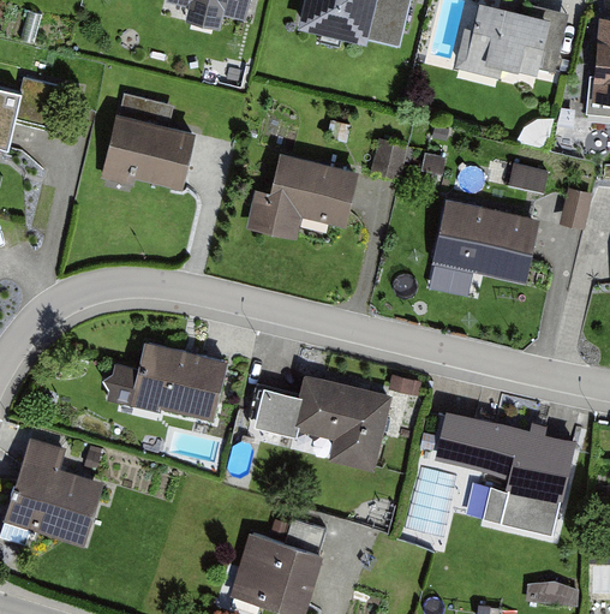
[(249,0),(166,0),(166,3),(186,7),(184,19),(216,28),(219,16),(245,21),(249,0)]
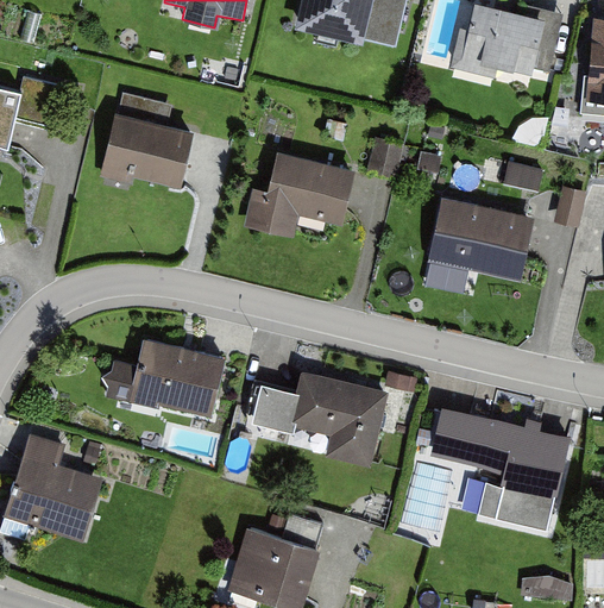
[(297,0),(290,29),(392,55),(406,0),(297,0)]
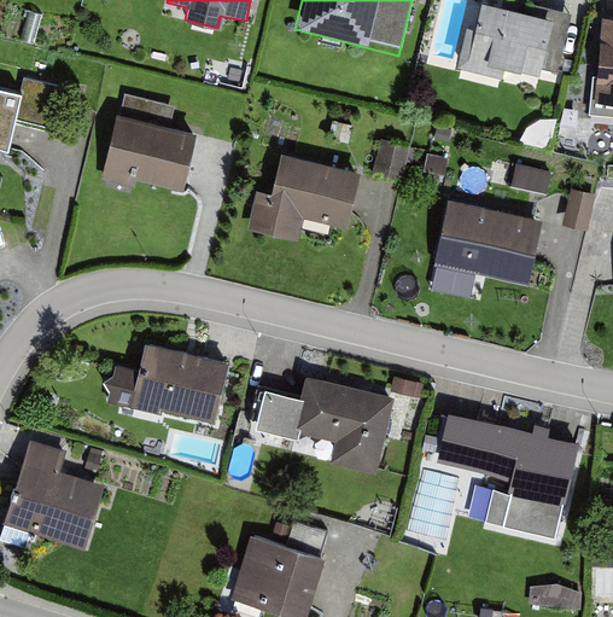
[(550,21),(482,3),(474,30),(465,28),(455,67),(505,80),(507,68),(536,75),(550,21)]
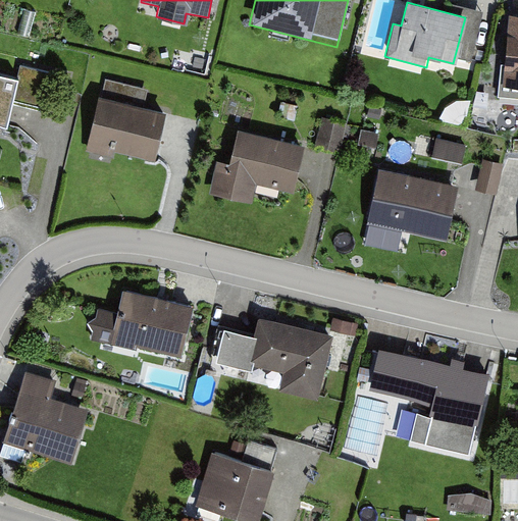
[(517,16),(508,16),(502,86),(517,87),(517,16)]
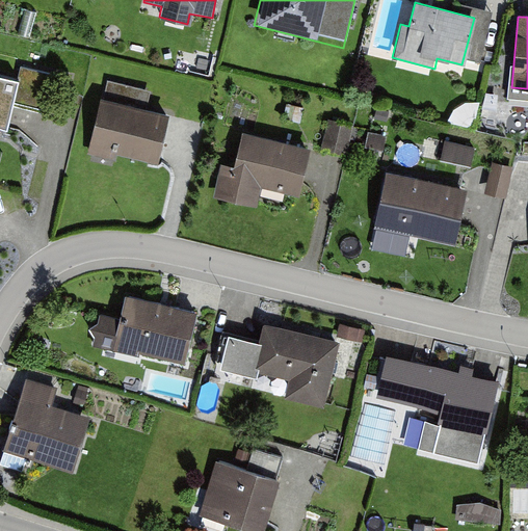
[(20,78),(0,73),(0,129),(8,131),(20,78)]
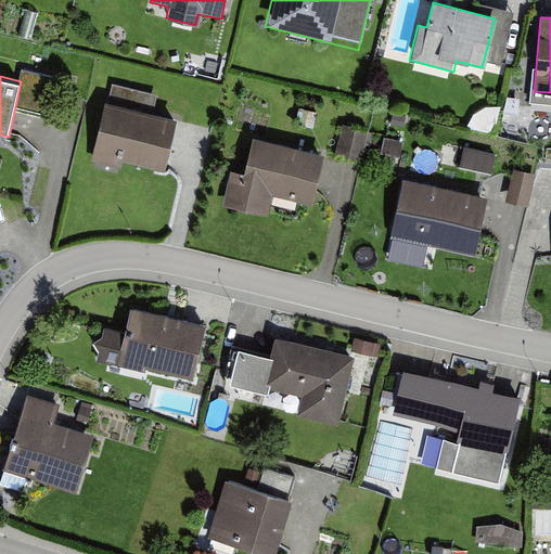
[(177,120),(105,103),(90,160),(118,167),(119,162),(164,172),(177,120)]
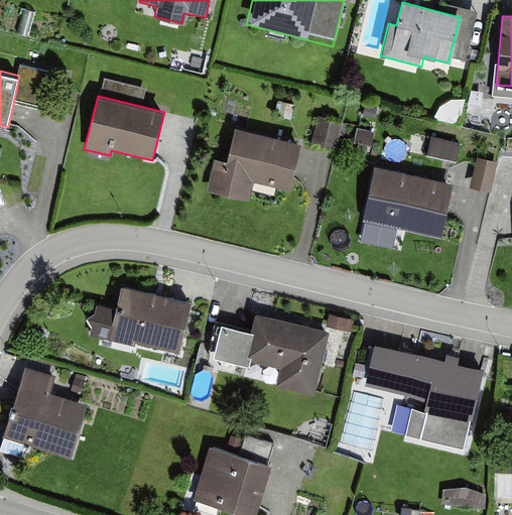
[(346,136),(368,145),(373,134),(333,118),(322,144),(340,151),(346,136)]
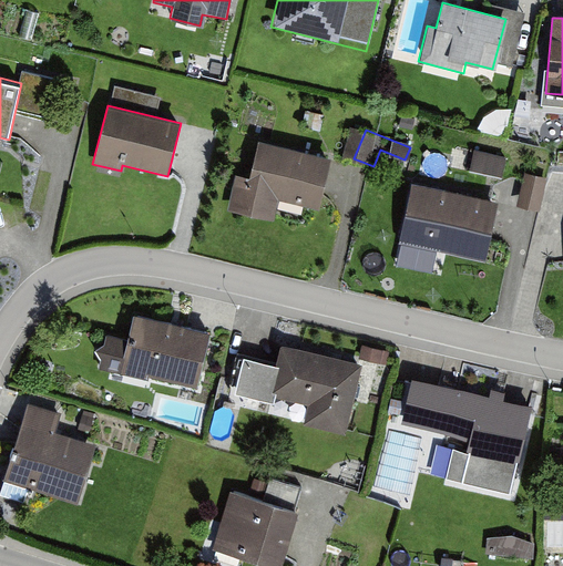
[(328,158),(255,143),(246,182),(234,179),(226,214),(272,224),(277,199),(317,208),(328,158)]
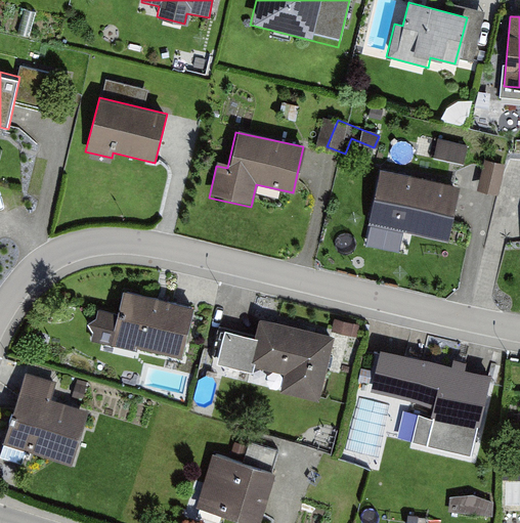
[(438,140),(435,155),(463,162),(466,147),(438,140)]
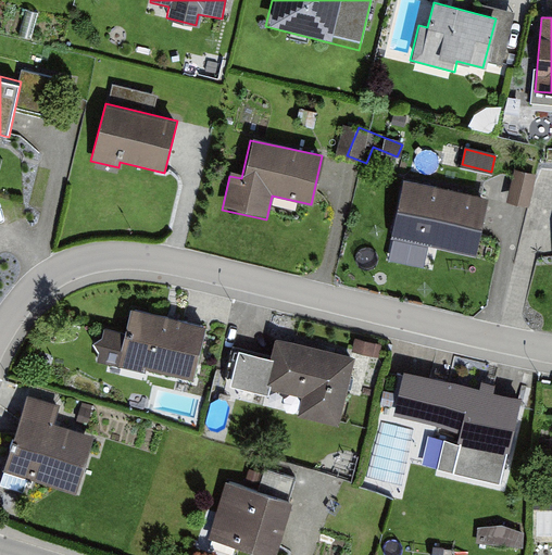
[(523,169),(517,203),(530,205),(536,172),(523,169)]
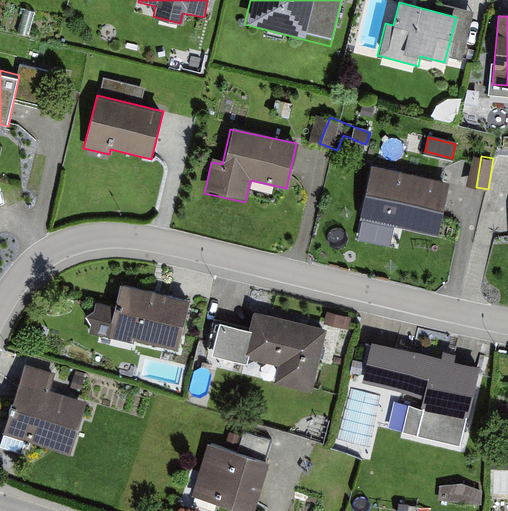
[(447,181),(370,166),(359,224),(436,238),(447,181)]
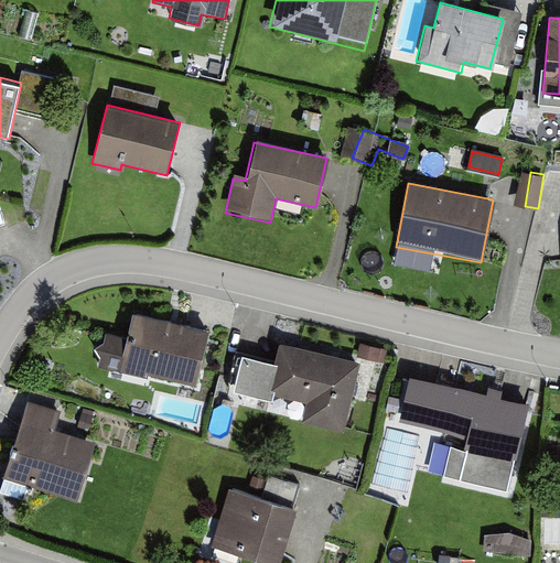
[(126,337),(109,334),(103,366),(193,387),(206,331),(131,314),(126,337)]
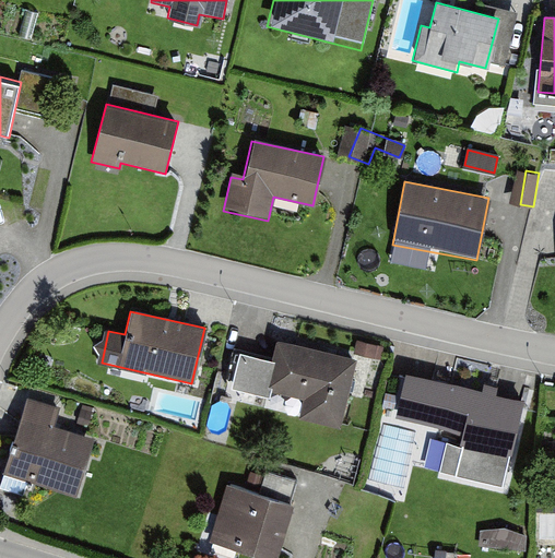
[(271,360),(239,353),(231,392),(268,401),(270,391),(300,399),(295,419),(340,430),(356,360),(275,341),(271,360)]
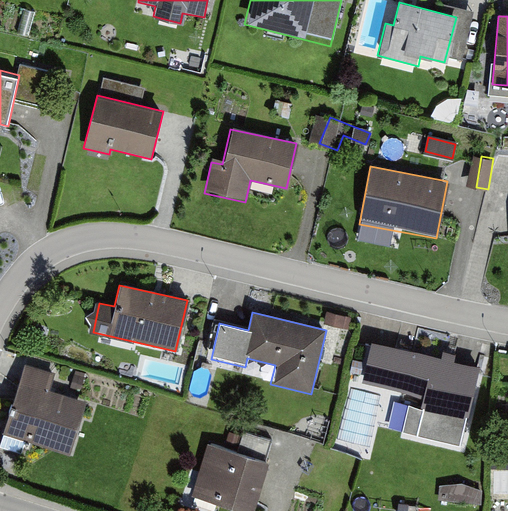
[(440,357),(370,341),(360,384),(423,398),(420,410),(463,420),(473,373),(453,369),(456,353),(442,350),(440,357)]
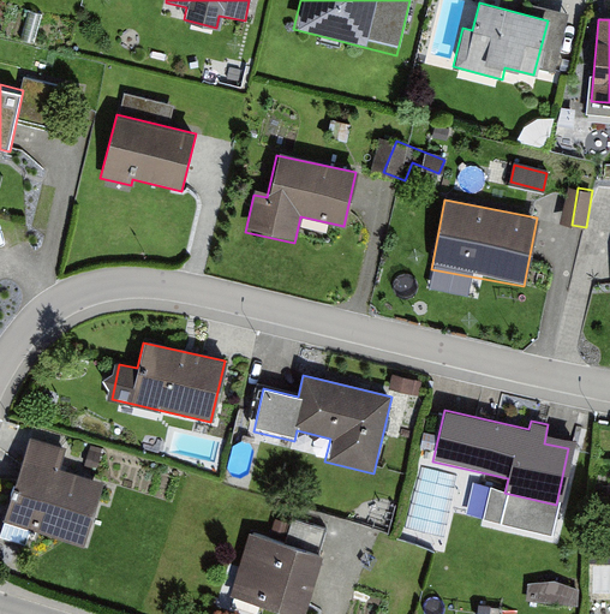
[(61,448),(28,439),(5,519),(87,543),(103,482),(55,468),(61,448)]
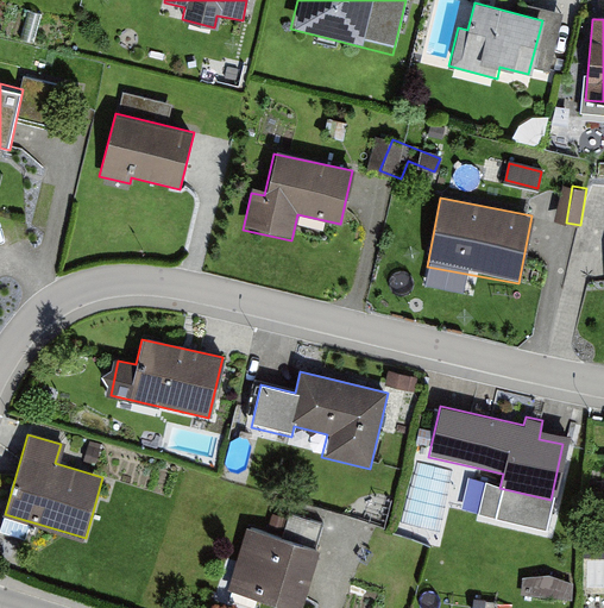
[(282,537),(245,526),(225,587),(294,607),(297,607),(323,527),(289,516),(282,537)]
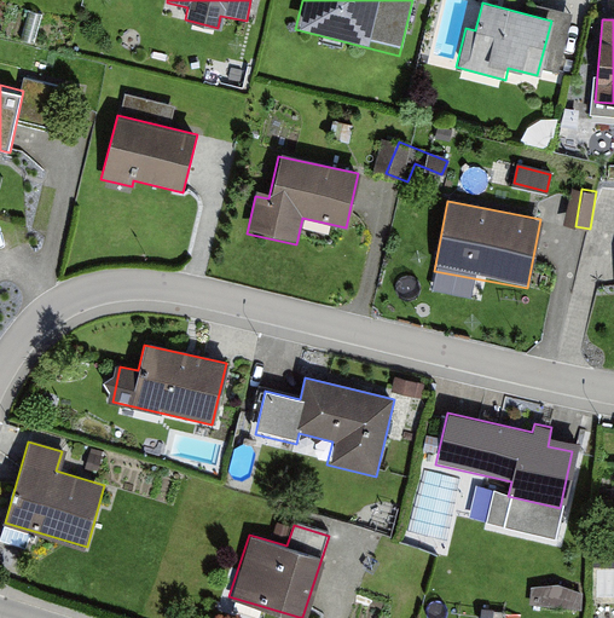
[(527,588),(526,606),(578,611),(579,593),(554,584),(527,588)]
